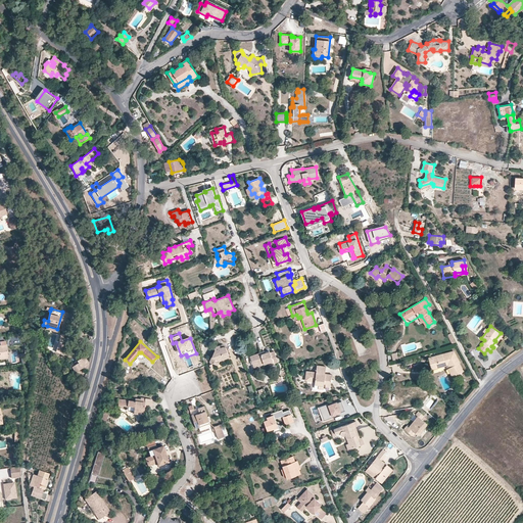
[(216,349),(210,362),(216,364),(219,363),(220,360),(220,358),(229,354),(226,345),(225,344),(224,344),(223,344),(218,346),(217,346),(216,347),(215,348),(216,349)]
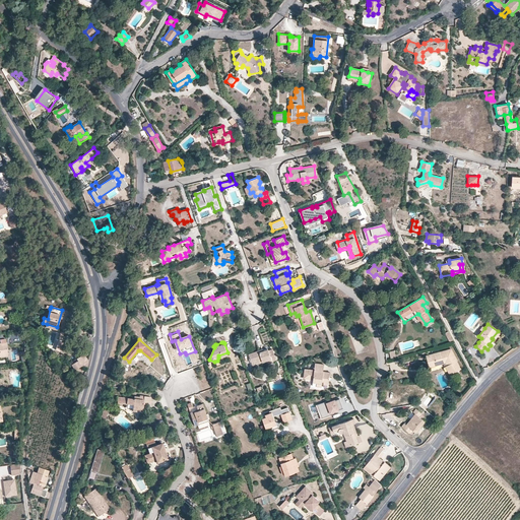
[(267,349),(263,351),(259,352),(258,350),(248,353),(250,361),(255,360),(255,361),(260,360),(261,362),(266,360),(267,362),(275,359),(272,348),(267,350),(267,349)]
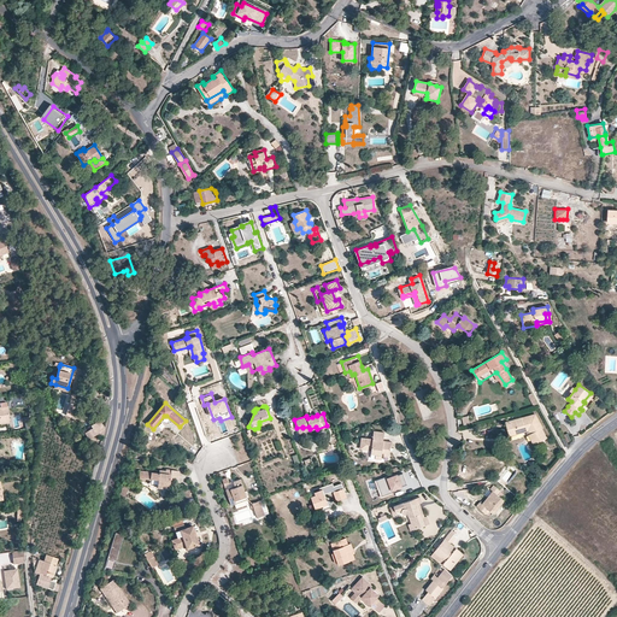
[(509,436),(529,430),(530,434),(529,435),(530,435),(535,445),(546,439),(541,429),(542,428),(535,416),(505,423),(509,436)]
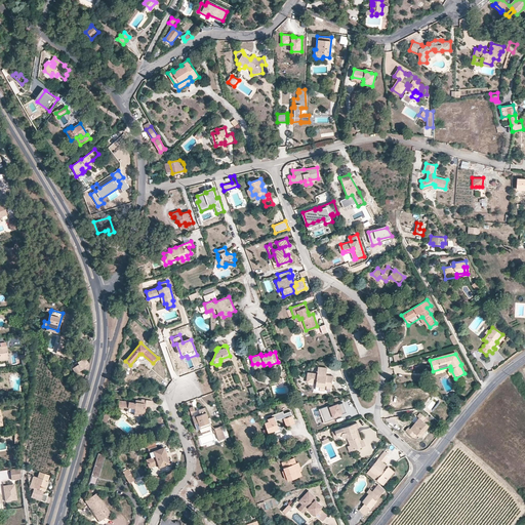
[(72,369),(75,374),(82,370),(87,371),(89,365),(84,358),(64,371),(69,378),(71,376),(68,372),(72,369)]
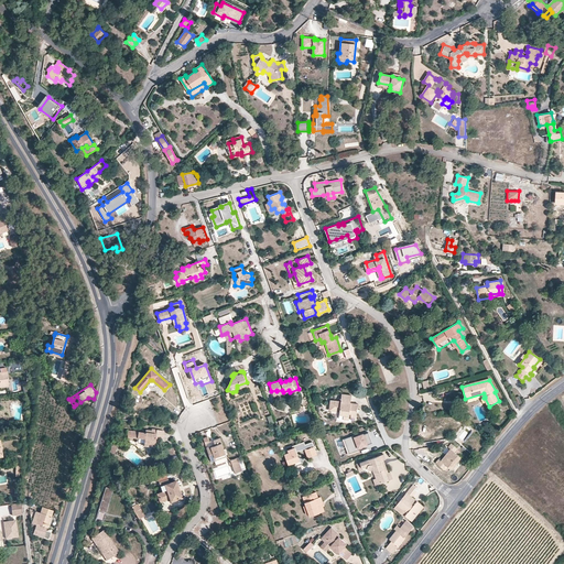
[(432,392),(429,394),(427,391),(422,394),(425,402),(434,398),(432,392)]
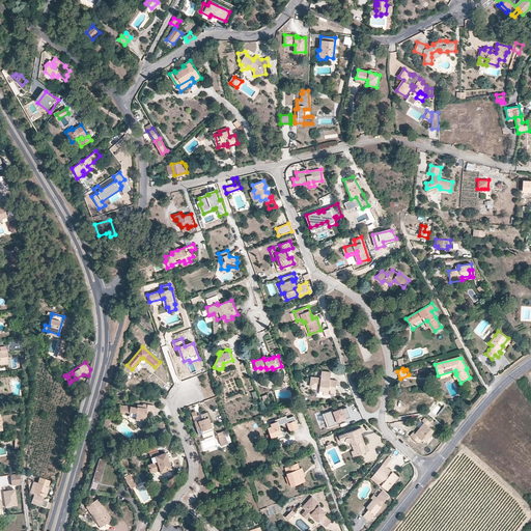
[(314,382),(314,386),(319,387),(319,390),(324,390),(323,394),(328,395),(329,392),(329,390),(335,390),(335,386),(339,383),(337,380),(330,380),(331,371),(322,371),(320,378),(311,376),(310,381),(314,382)]
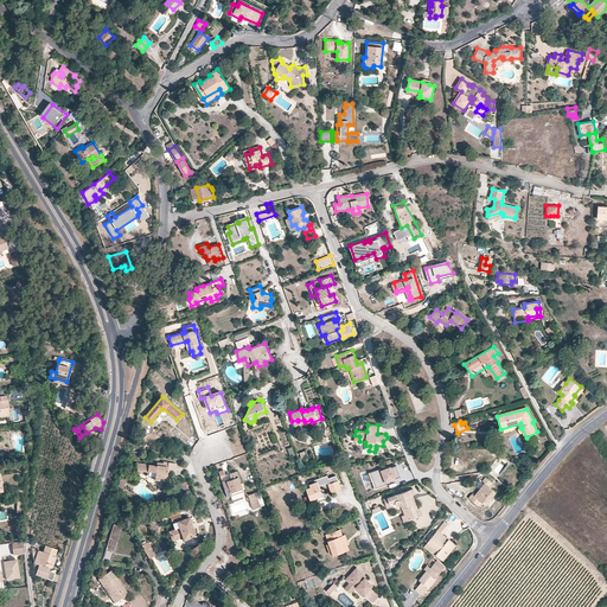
[(135,471),(141,471),(154,473),(153,480),(165,481),(166,472),(174,473),(176,464),(161,461),(161,464),(161,466),(155,466),(136,464),(135,471)]
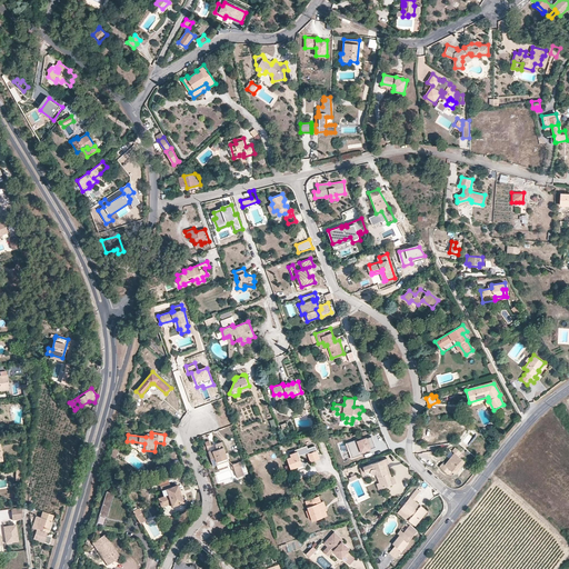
[(377,446),(372,436),(368,438),(368,437),(359,440),(358,439),(348,442),(353,457),(363,453),(362,451),(377,446)]
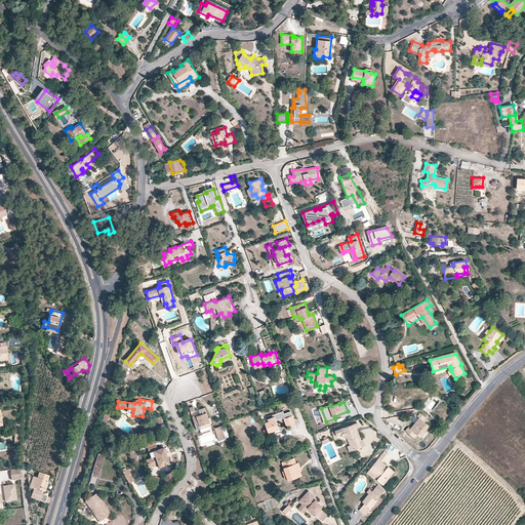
[(200,413),(200,415),(197,416),(196,415),(193,416),(196,426),(200,423),(200,426),(210,421),(205,407),(198,409),(200,413)]
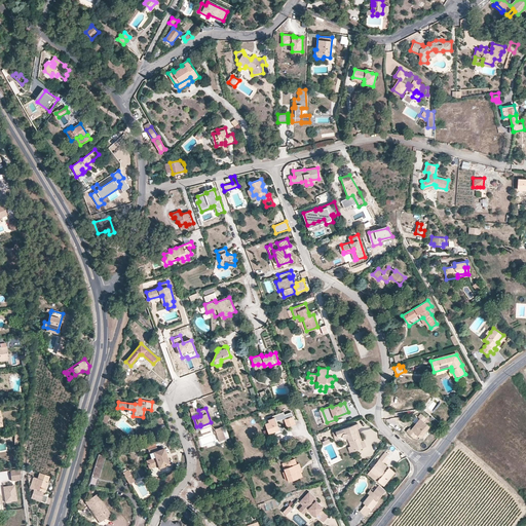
[(273,415),(274,417),(269,419),(270,421),(266,422),(269,433),(275,429),(276,430),(277,434),(283,430),(283,429),(283,427),(287,425),(287,426),(295,423),(291,411),(282,414),(280,412),(273,415)]
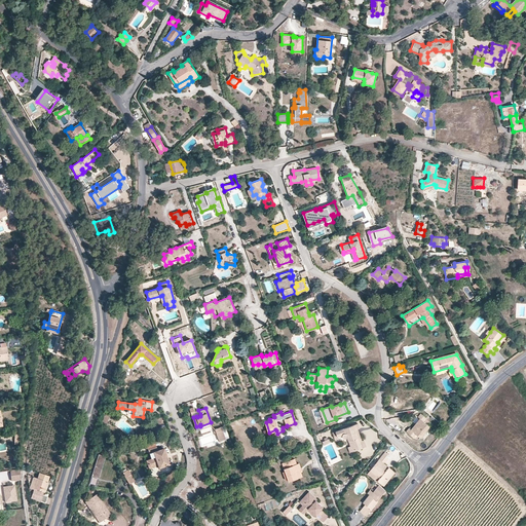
[(420,418),(415,423),(410,429),(409,428),(406,431),(412,436),(414,433),(417,436),(421,438),(425,433),(429,426),(423,421),(425,418),(420,413),(418,417),(420,418)]
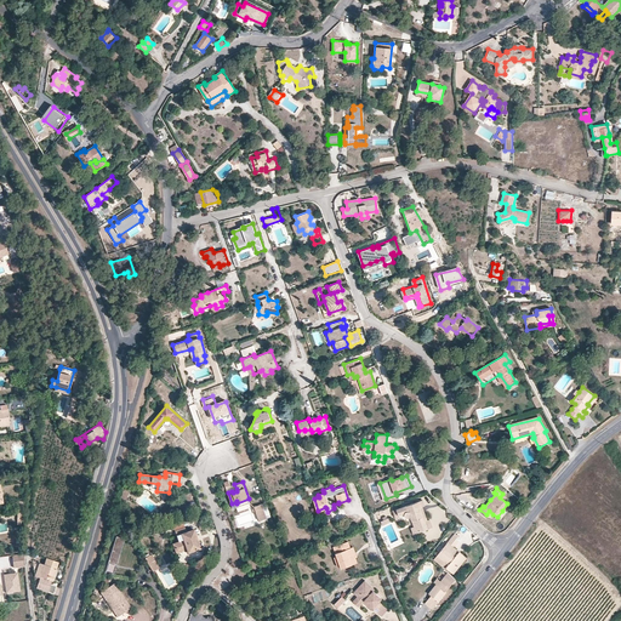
[(405,516),(408,516),(409,516),(414,527),(417,525),(420,531),(427,529),(425,520),(426,520),(422,510),(420,511),(419,507),(422,506),(423,505),(421,500),(392,511),(394,516),(398,514),(398,517),(404,514),(405,516)]
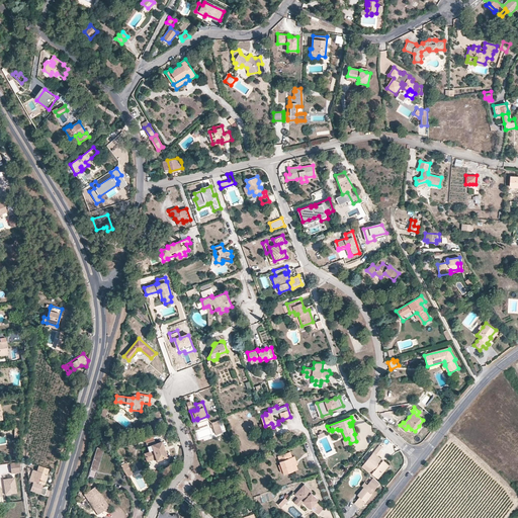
[(212,423),(212,424),(210,425),(212,429),(214,429),(217,434),(223,432),(219,421),(212,423)]
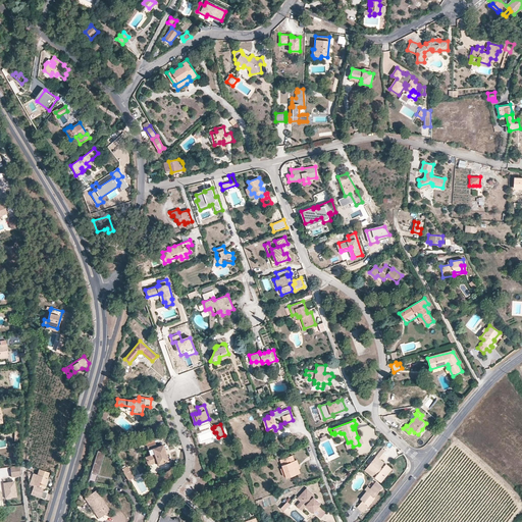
[(147,446),(150,455),(145,456),(148,464),(156,461),(157,464),(167,460),(165,454),(163,455),(162,451),(164,451),(162,445),(156,447),(155,442),(147,446)]
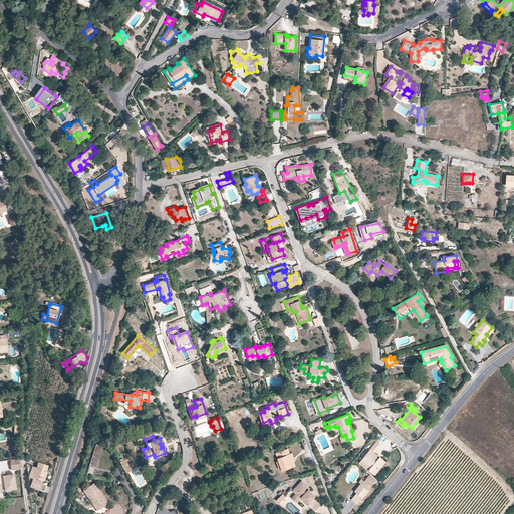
[(371,448),(361,460),(370,467),(368,470),(373,474),(379,467),(380,468),(387,461),(379,456),(377,459),(372,454),(374,452),(375,453),(381,446),(376,442),(371,448)]
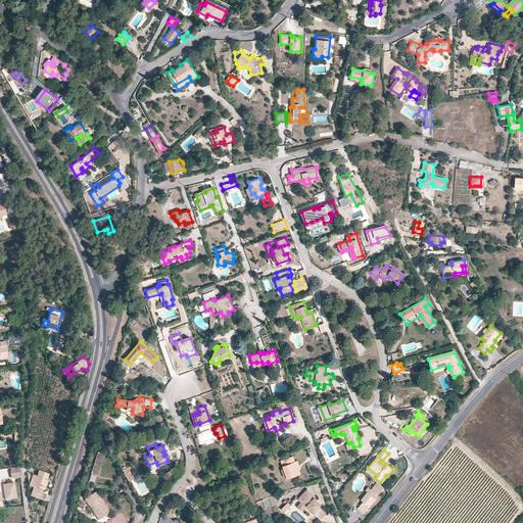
[(105,454),(98,452),(91,473),(98,476),(105,454)]
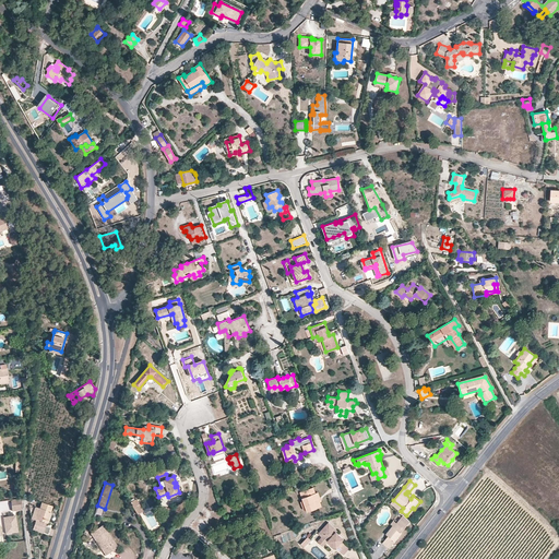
[(318,502),(317,498),(319,497),(317,491),(314,492),(312,487),(300,491),(304,501),(307,509),(307,511),(321,507),(319,501),(318,502)]
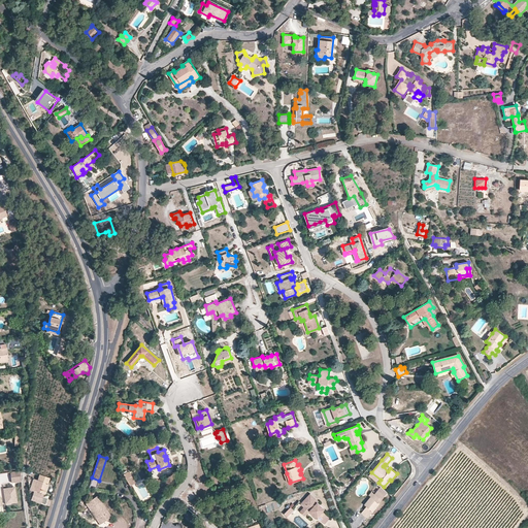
[(135,482),(132,475),(129,470),(124,474),(125,477),(130,485),(135,482)]
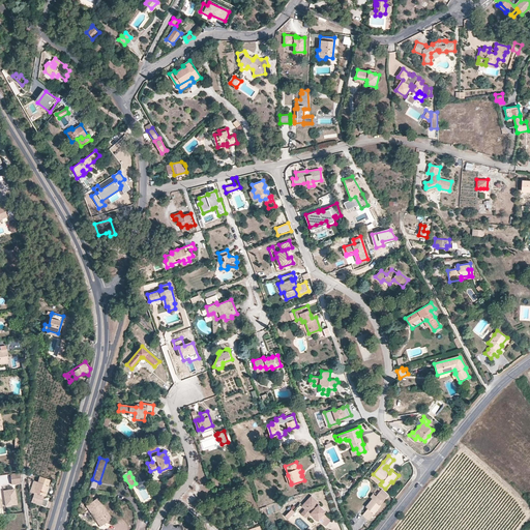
[(21,483),(19,473),(9,474),(11,484),(21,483)]
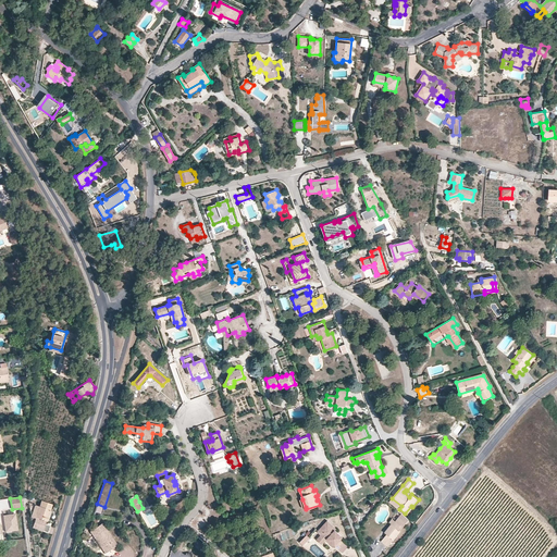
[(52,505),(41,500),(39,507),(50,510),(52,505)]
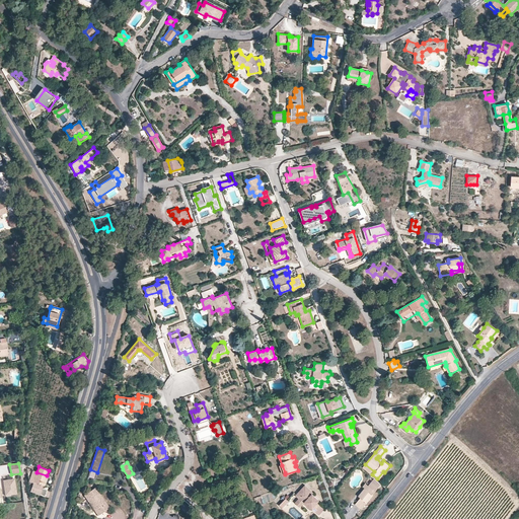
[(36,472),(27,469),(28,482),(29,483),(32,484),(30,492),(45,496),(47,491),(43,489),(45,482),(47,475),(36,472)]
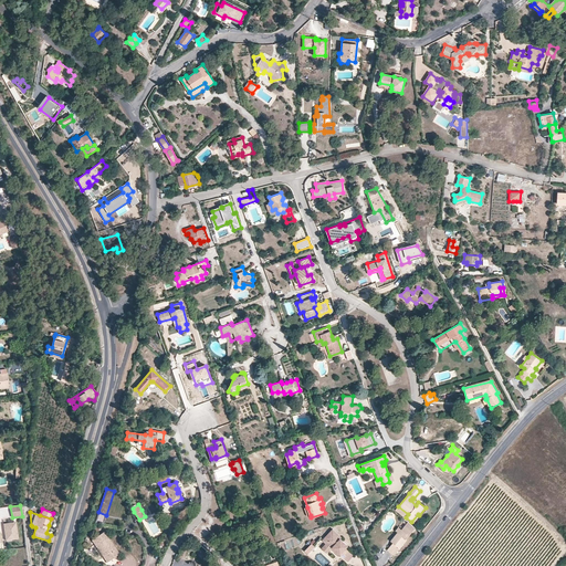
[(401,530),(402,530),(399,533),(398,532),(390,541),(392,543),(387,549),(394,555),(399,549),(407,540),(406,538),(415,527),(408,522),(401,530)]
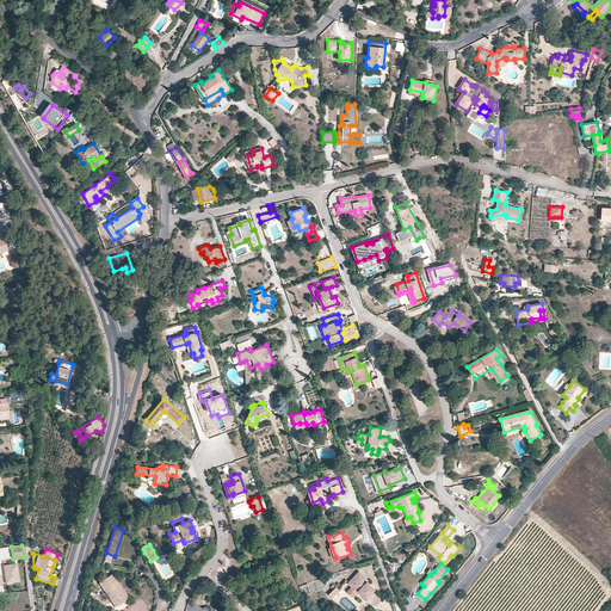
[(19,582),(18,565),(2,566),(5,585),(19,582)]
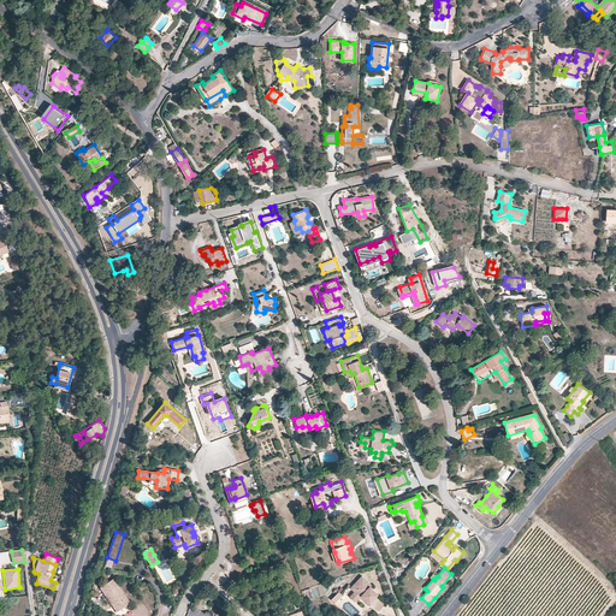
[(361,598),(365,602),(367,598),(371,602),(369,603),(378,611),(385,603),(377,596),(379,593),(371,586),(372,585),(362,576),(351,588),(355,592),(353,593),(359,598),(360,597),(361,598)]
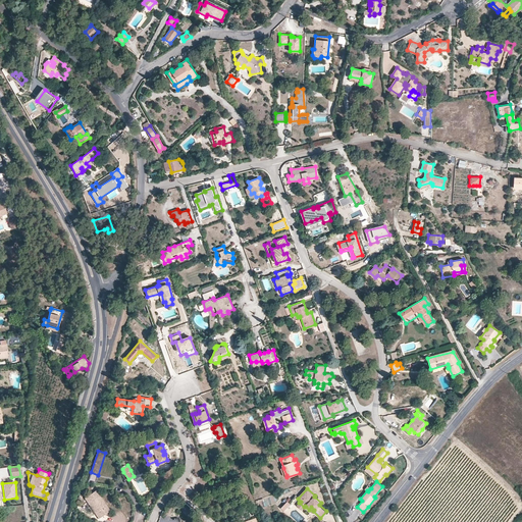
[(102,516),(110,511),(95,490),(89,496),(90,498),(86,500),(99,518),(102,516)]
